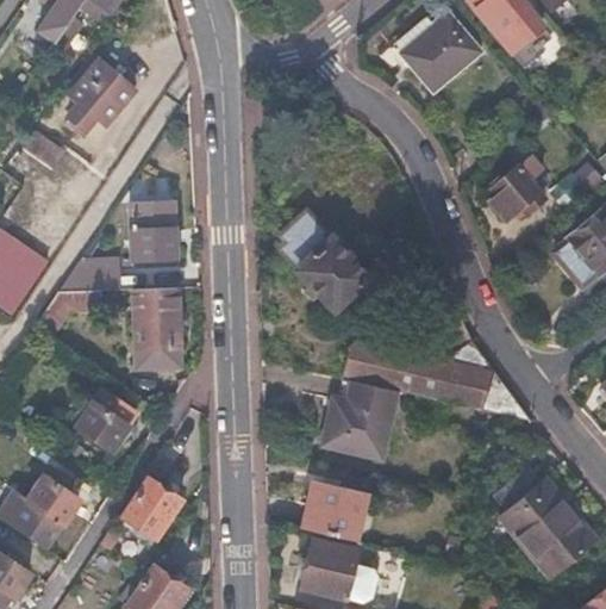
[(44,0),(54,6),(38,30),(57,42),(75,17),(82,6),(79,4),(80,0),(44,0)]
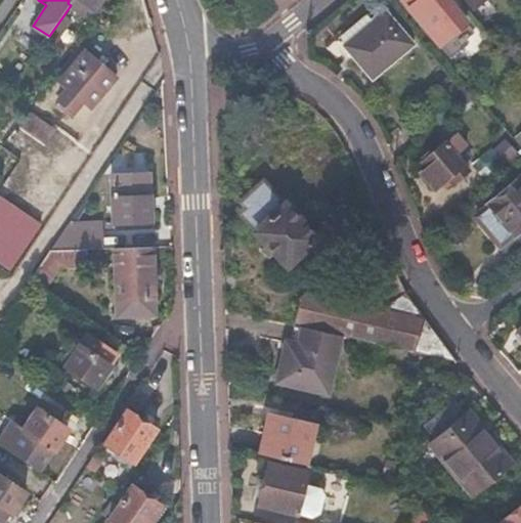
[(73,0),(71,5),(84,14),(90,6),(97,11),(103,0),(73,0)]
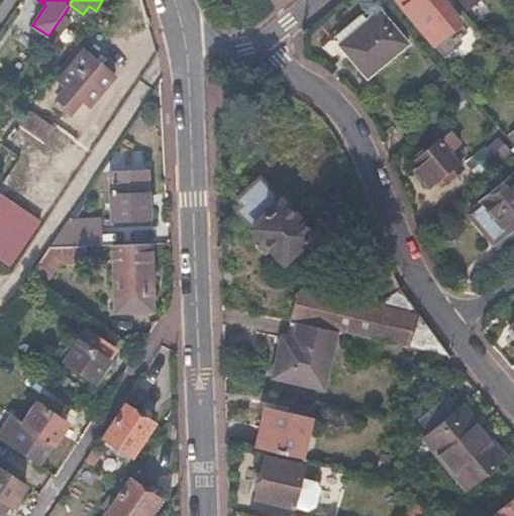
[(400,0),(436,41),(463,20),(445,0),(400,0)]
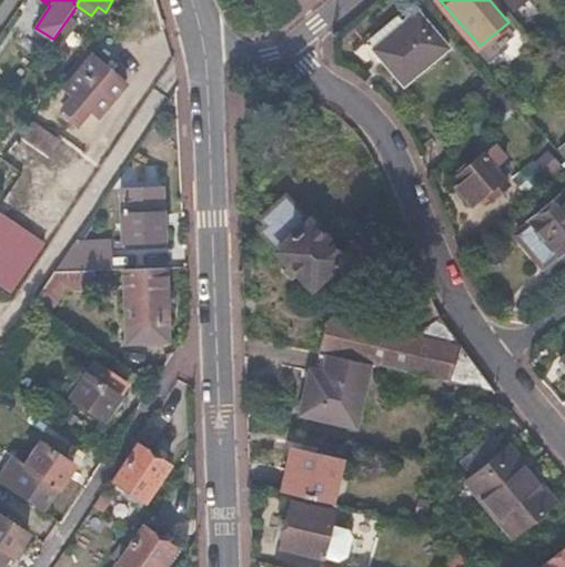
[(397,14),(369,40),(406,84),(451,48),(419,10),(404,22),(397,14)]
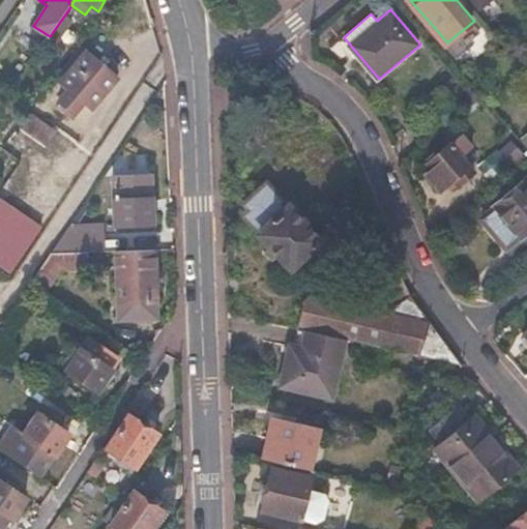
[(74,20),(65,15),(50,36),(47,41),(56,48),(74,20)]
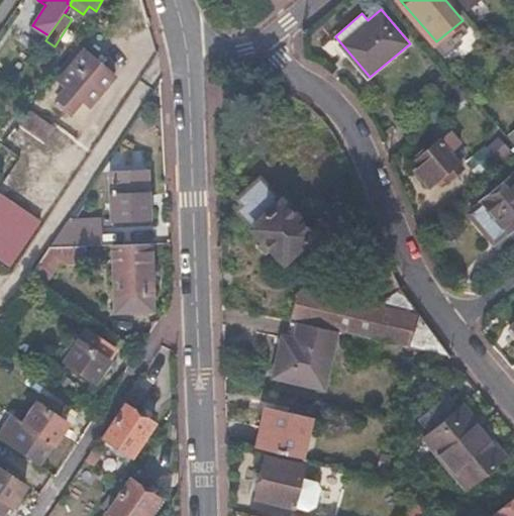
[(115,77),(85,50),(60,80),(69,87),(59,99),(72,110),(81,98),(90,105),(115,77)]
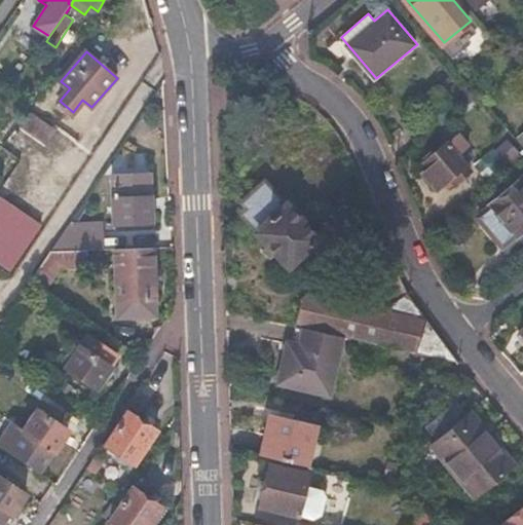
[(451,119),(440,106),(407,135),(418,148),(451,119)]
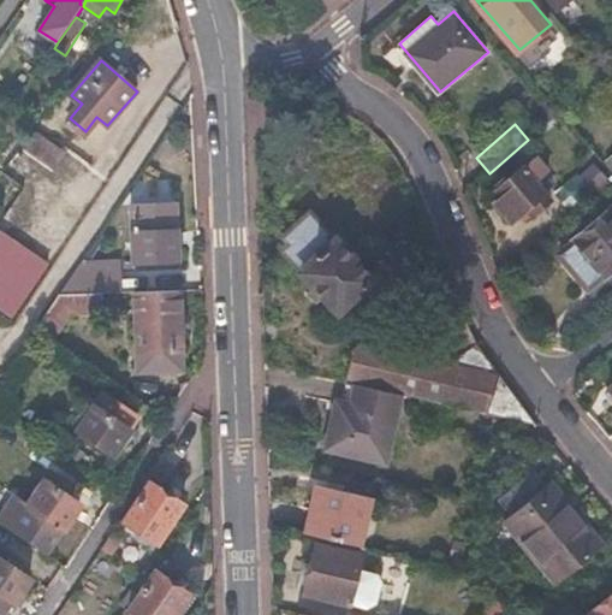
[(39,132),(27,152),(55,171),(67,153),(39,132)]
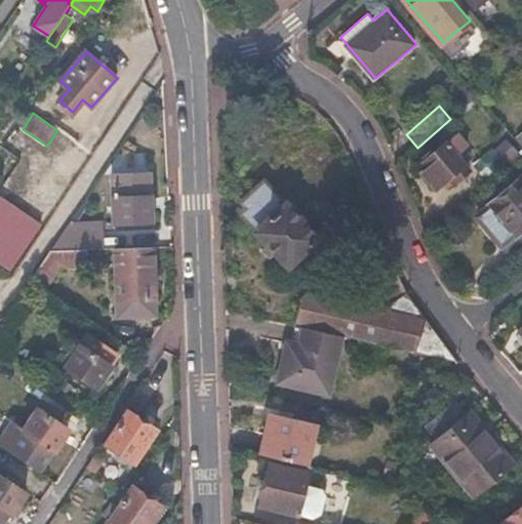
[(455,134),(423,161),(429,168),(422,174),(436,191),(450,177),(453,183),(468,170),(455,155),(466,146),(455,134)]
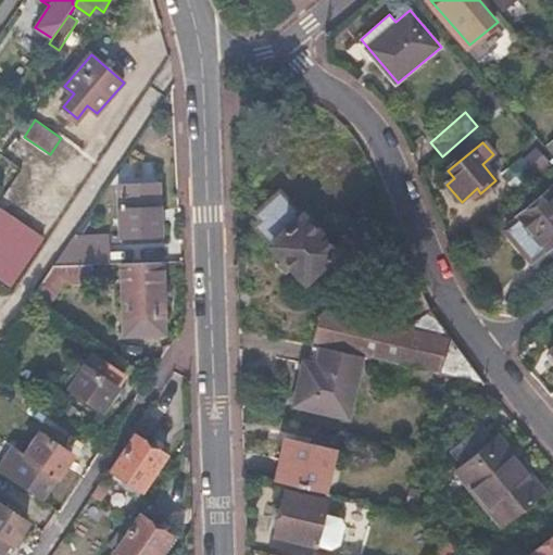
[(162,185),(123,186),(124,237),(162,236),(162,185)]
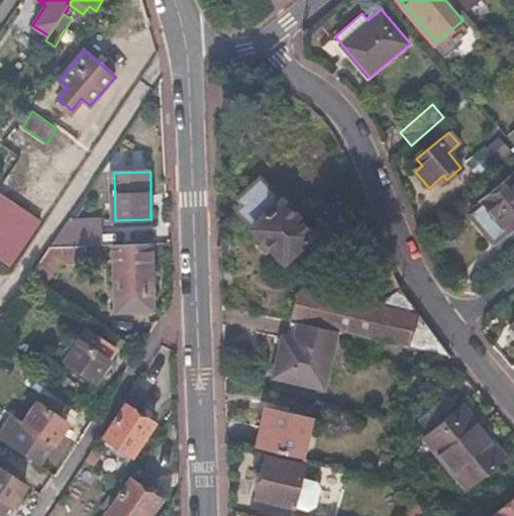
[(513,179),(512,180),(511,178),(482,203),(484,205),(472,215),(494,240),(506,230),(508,232),(513,227),(513,179)]
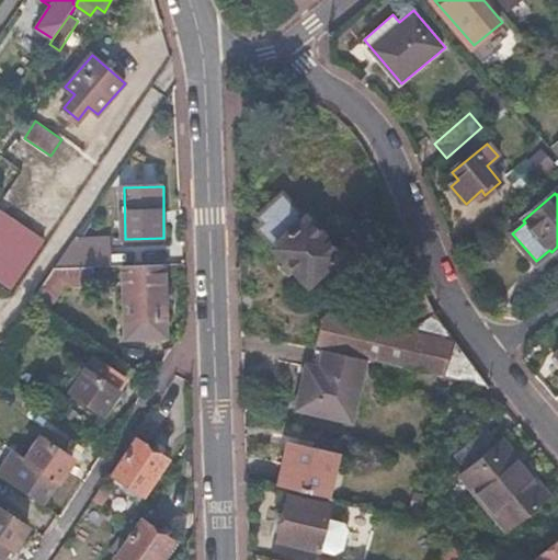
[(272,223),(265,228),(282,246),(280,248),(311,283),(341,254),(287,196),(266,216),(272,223)]
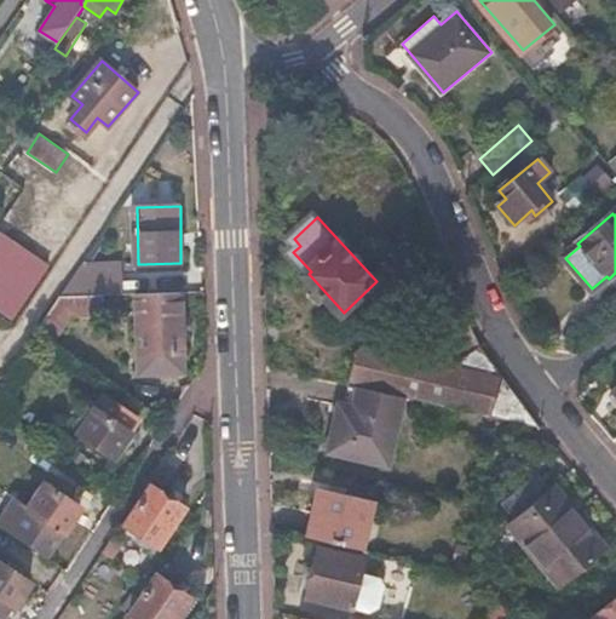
[(3,230),(0,234),(0,308),(16,320),(53,265),(3,230)]
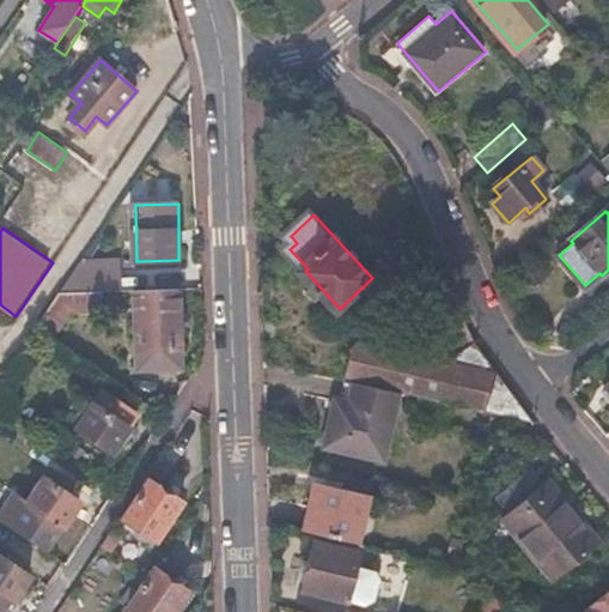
[(122,272),(89,273),(90,292),(105,291),(122,291),(122,272)]
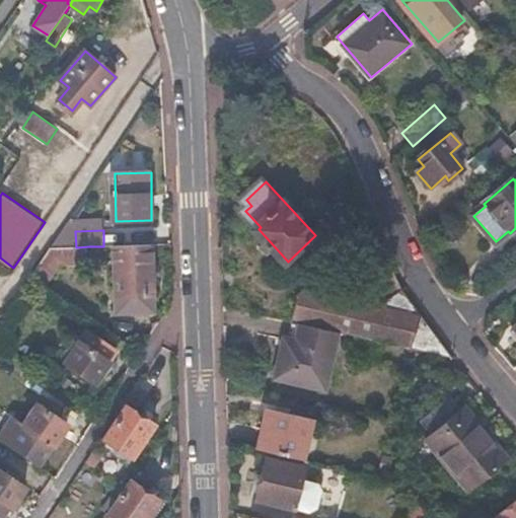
[(153,244),(118,245),(119,312),(155,312),(153,244)]
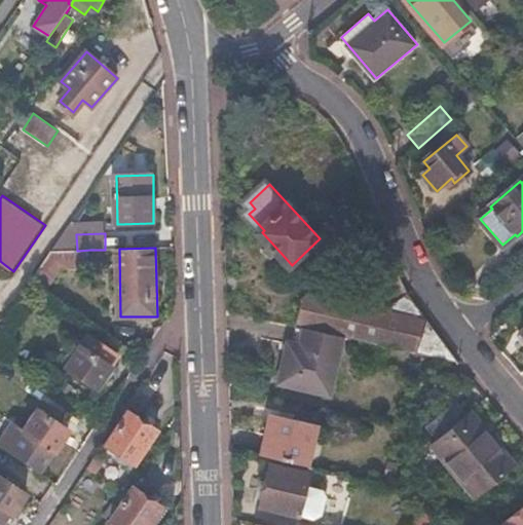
[(77,251),(53,252),(33,284),(46,292),(63,268),(90,267),(90,250),(77,251)]
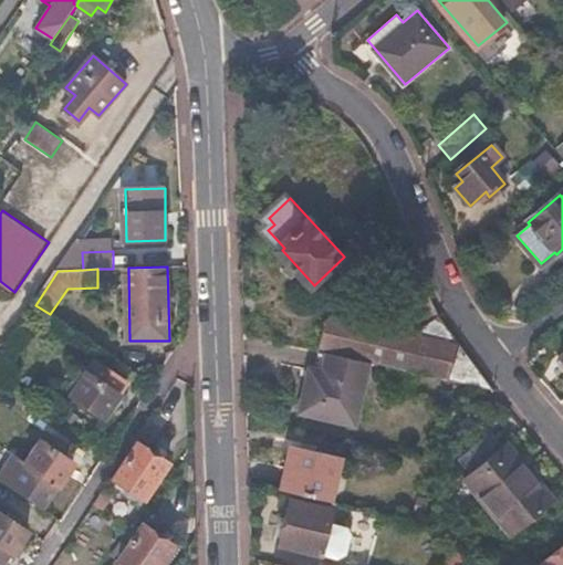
[(326,318),(320,351),(332,353),(493,389),(438,315),(418,330),(413,334),(334,315),(326,318)]
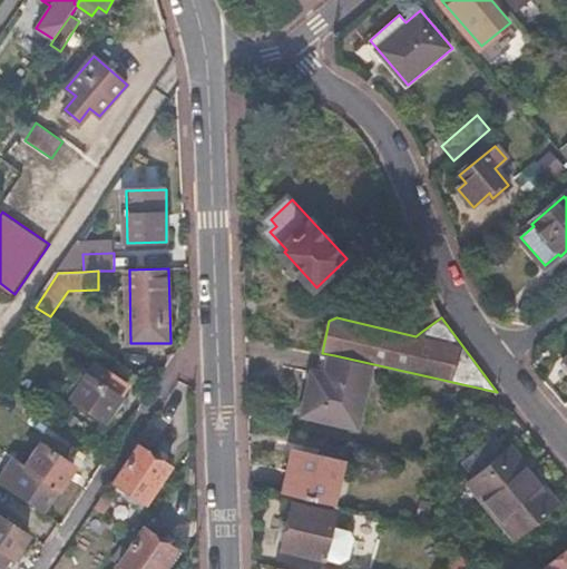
[(322,353),(321,352),(314,381),(329,384),(334,355),(322,353)]
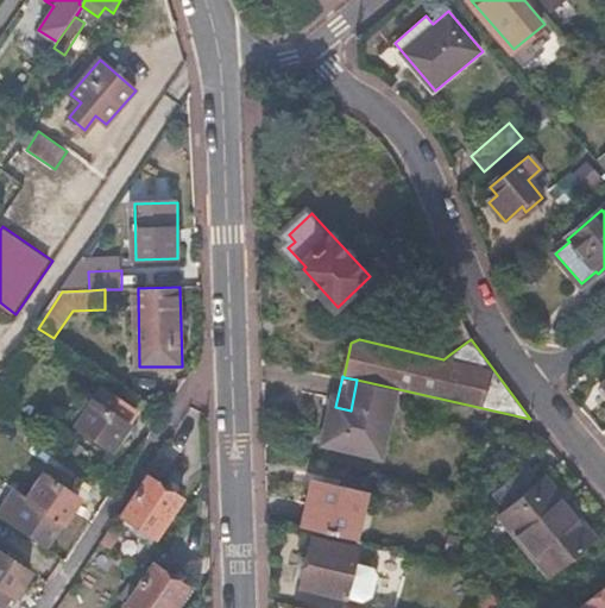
[(351,411),(335,407),(327,444),(386,457),(402,392),(357,380),(351,411)]
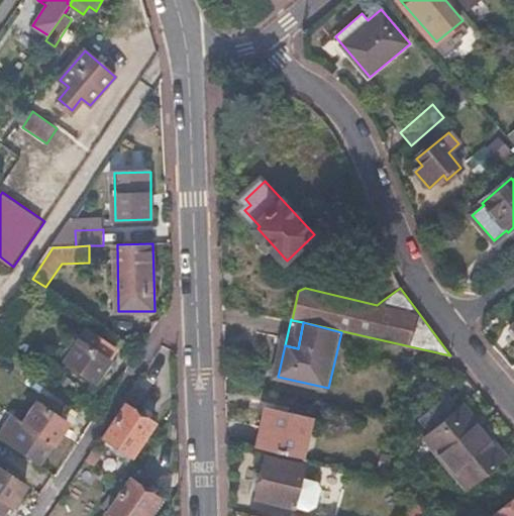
[(89,330),(82,340),(111,360),(118,349),(89,330)]
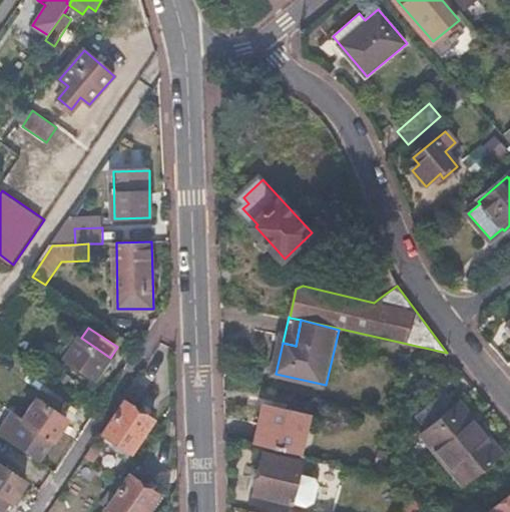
[(381,340),(361,335),(358,351),(378,355),(381,340)]
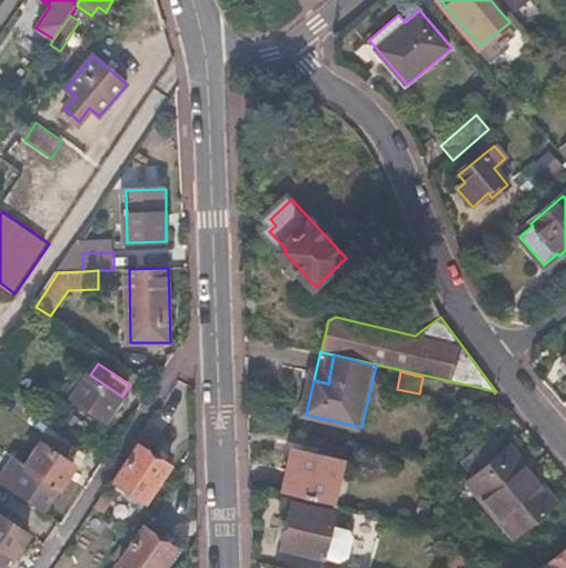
[(90,375),(75,398),(107,420),(122,397),(90,375)]
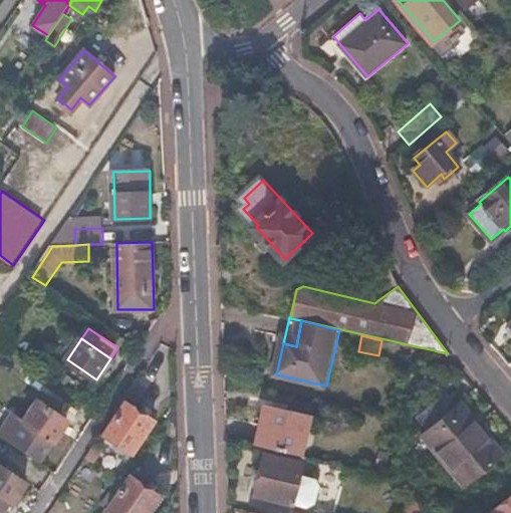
[(421,350),(408,347),(405,363),(417,366),(421,350)]
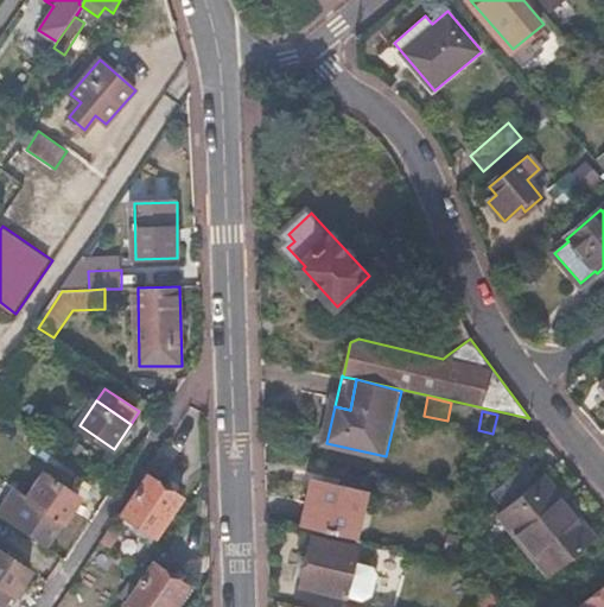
[(503,416),(497,415),(493,434),(500,435),(503,416)]
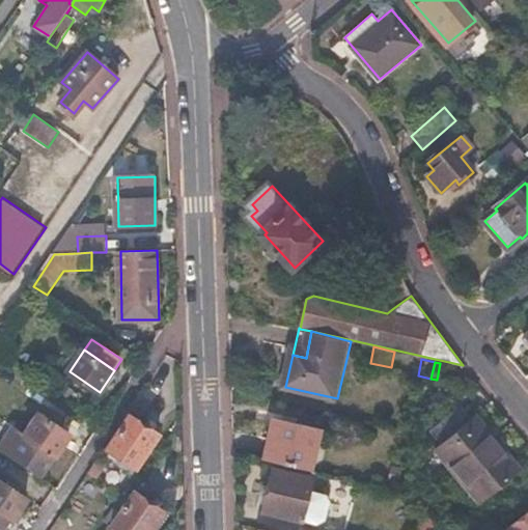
[(442,448),(437,452),(480,504),(523,469),(479,417),(473,421),(463,408),(431,435),(442,448)]
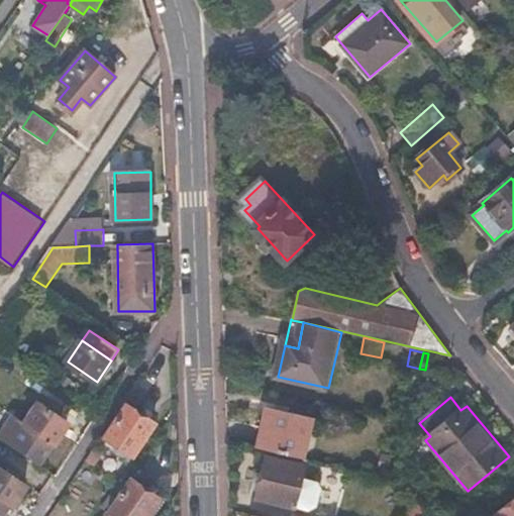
[(25,424),(14,417),(0,436),(0,438),(38,465),(53,443),(55,445),(70,423),(39,403),(25,424)]
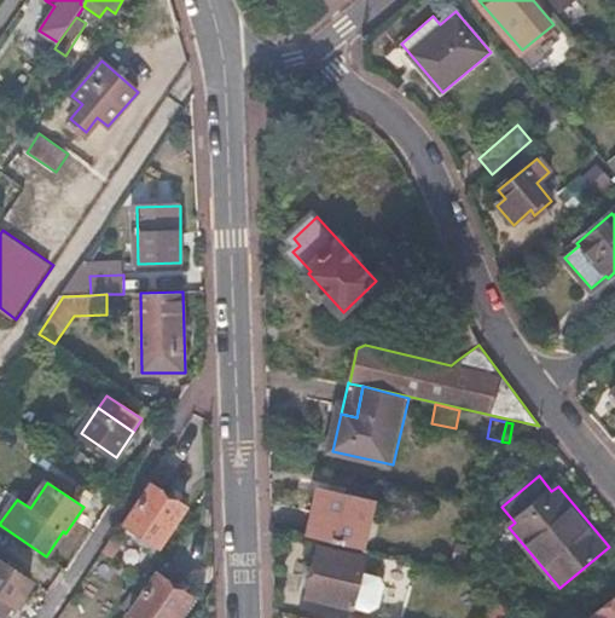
[(189,508),(154,485),(127,524),(148,537),(145,542),(158,552),(189,508)]
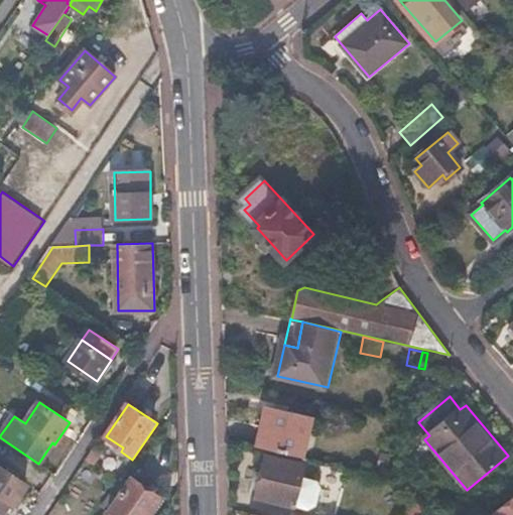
[(294,415),(267,408),(259,447),(302,459),(311,416),(295,412),(294,415)]
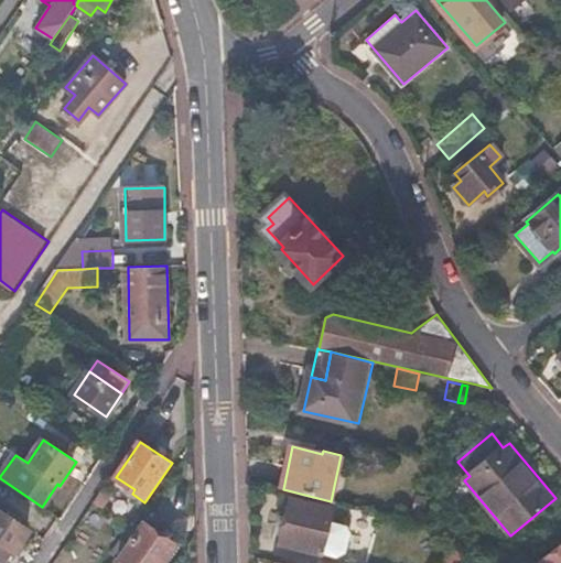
[(332,509),(289,498),(278,543),(336,558),(344,554),(351,529),(346,521),(330,517),(332,509)]
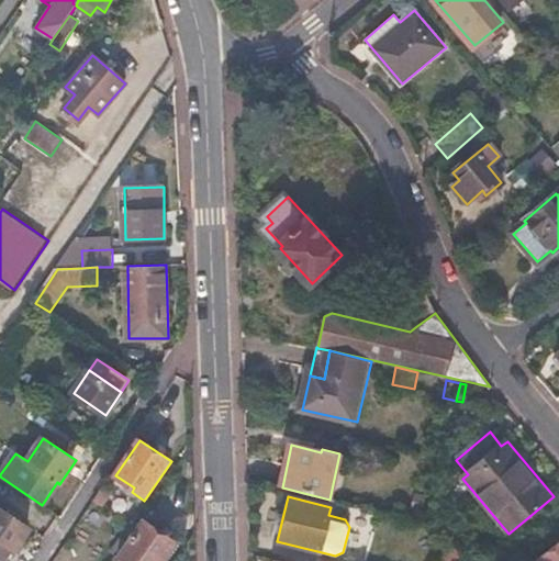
[(0,560),(2,560),(11,550),(13,552),(29,529),(0,509),(0,560)]
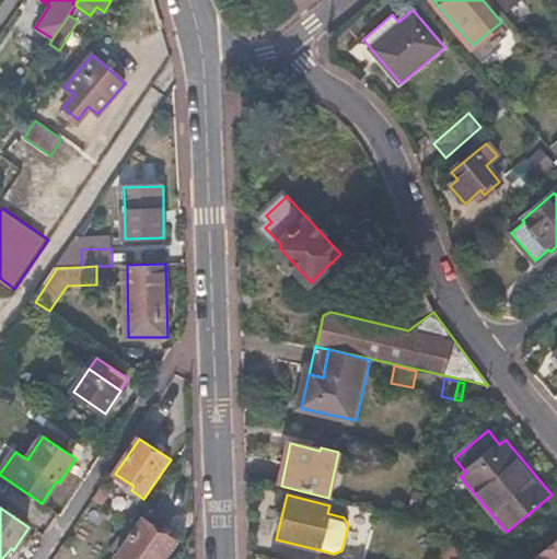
[(162,558),(175,540),(144,519),(120,554),(129,558),(162,558)]
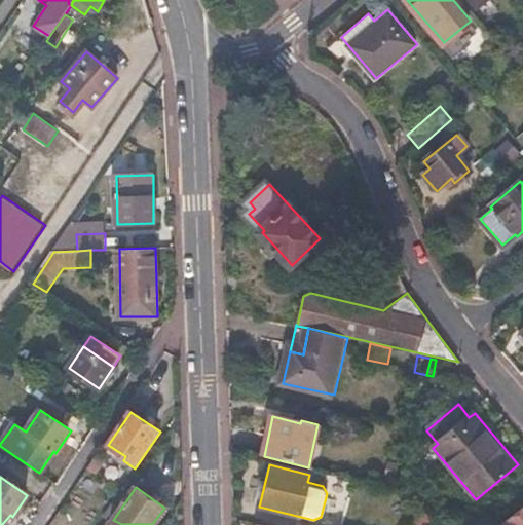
[(522,511),(506,524),(522,524),(522,511)]
